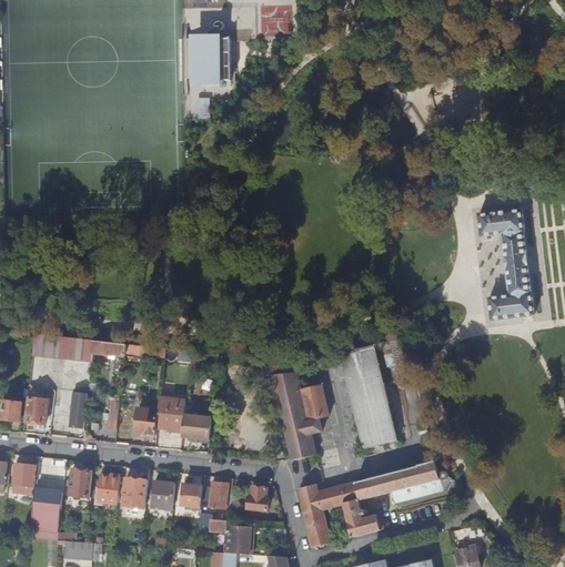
[(222,33),(192,34),(192,38),(178,38),(179,80),(192,80),(192,84),(223,83),(222,33)]
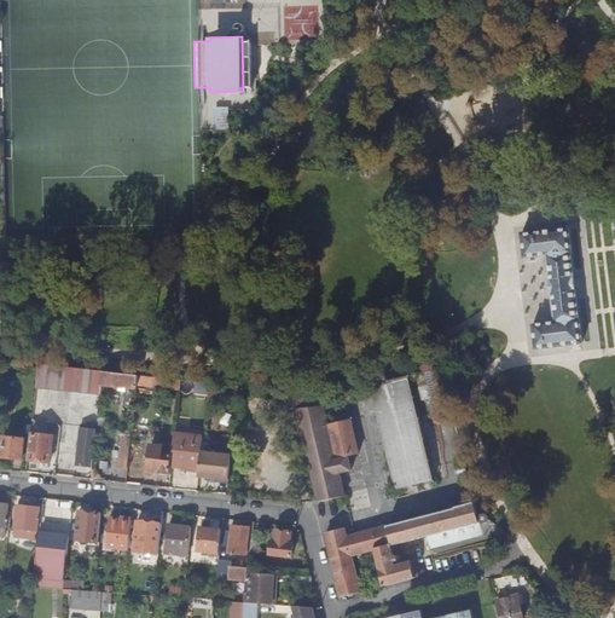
[(212,105),(213,127),(227,127),(227,104),(212,105)]
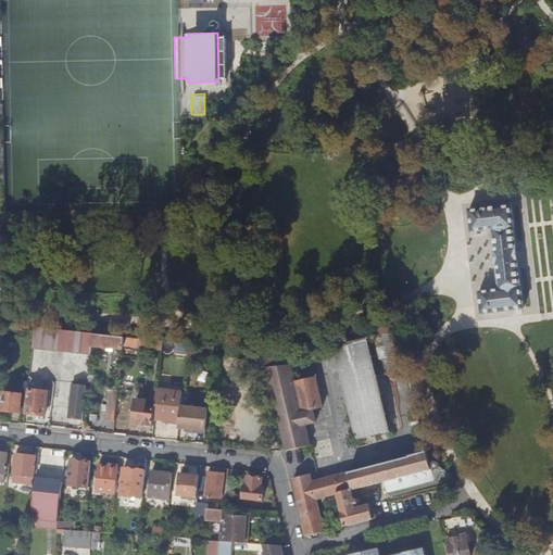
[(508,204),(466,209),(469,231),(489,229),(497,288),(477,291),(479,313),(522,307),(518,286),(517,286),(511,226),(512,226),(508,204)]
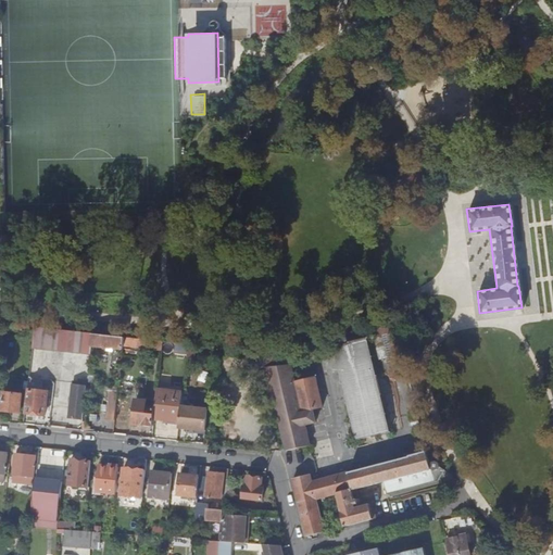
[(19,324),(25,325),(26,316),(11,315),(10,324),(11,324),(19,324)]
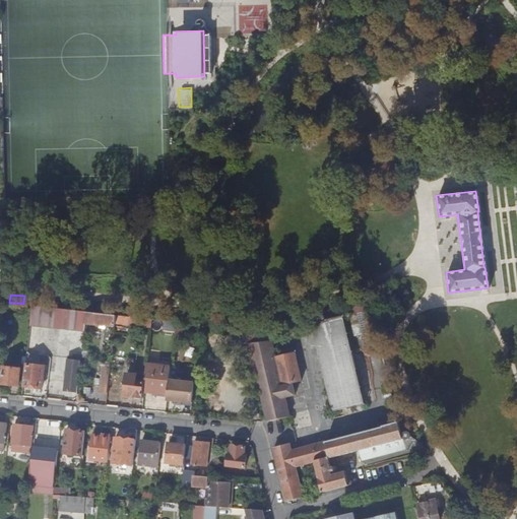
[(28,323),(53,326),(55,308),(30,305),(28,323)]
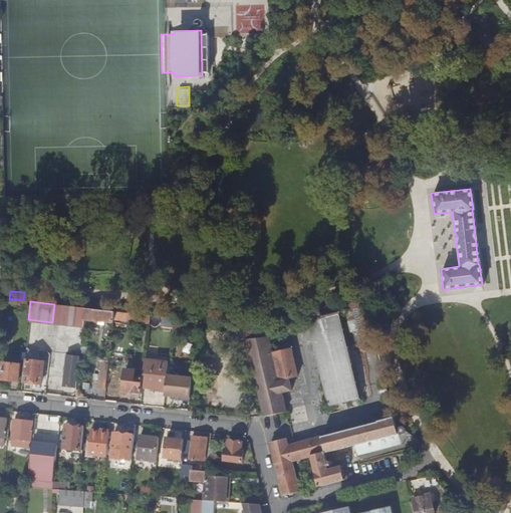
[(82,325),(82,318),(84,307),(54,304),(52,322),(82,325)]
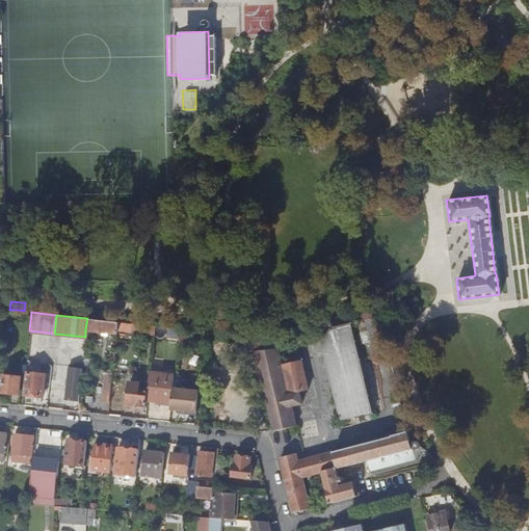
[(115,334),(115,330),(116,321),(87,318),(85,329),(115,334)]
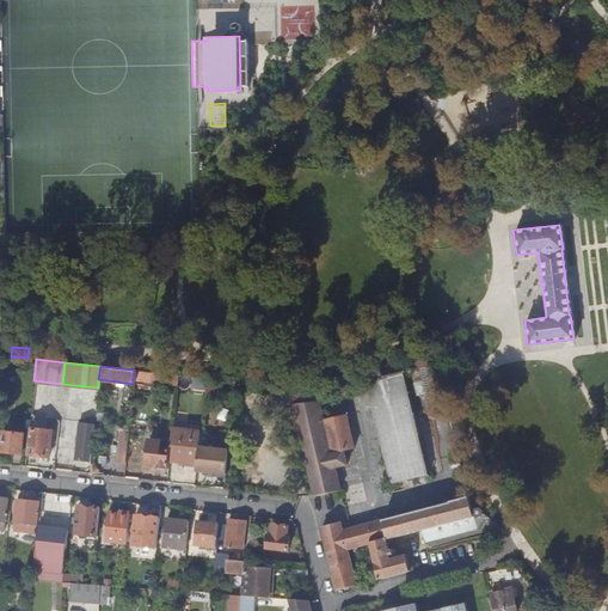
[(133,380),(158,384),(159,373),(134,370),(133,380)]
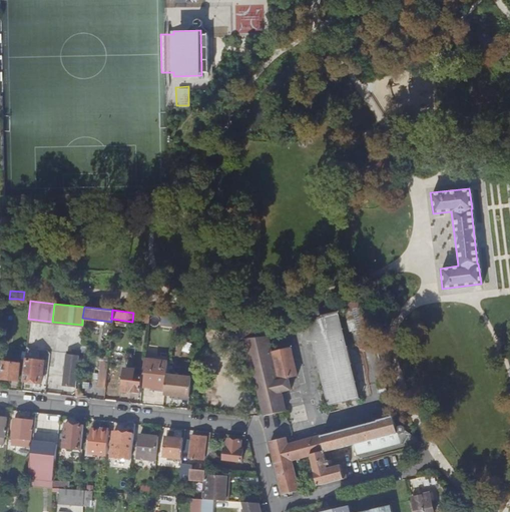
[(321,325),(305,325),(324,404),(355,397),(335,312),(320,315),(321,325)]
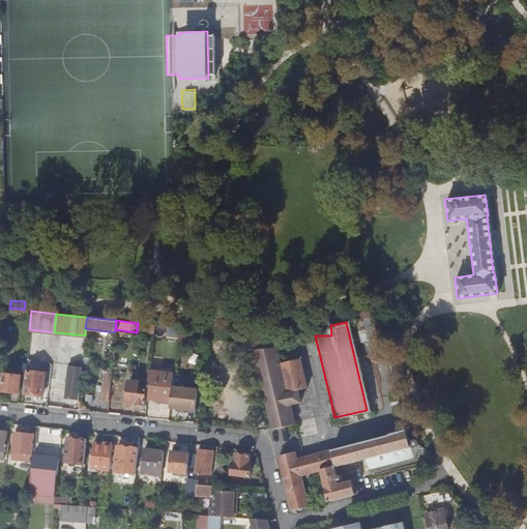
[(152,334),(153,324),(138,323),(137,332),(152,334)]
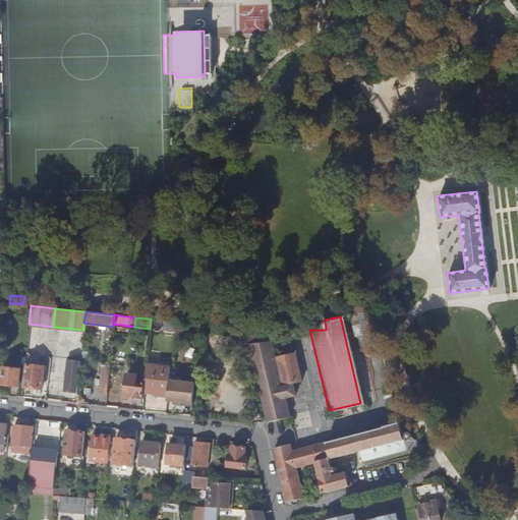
[(308,324),(309,330),(326,330),(325,320),(308,324)]
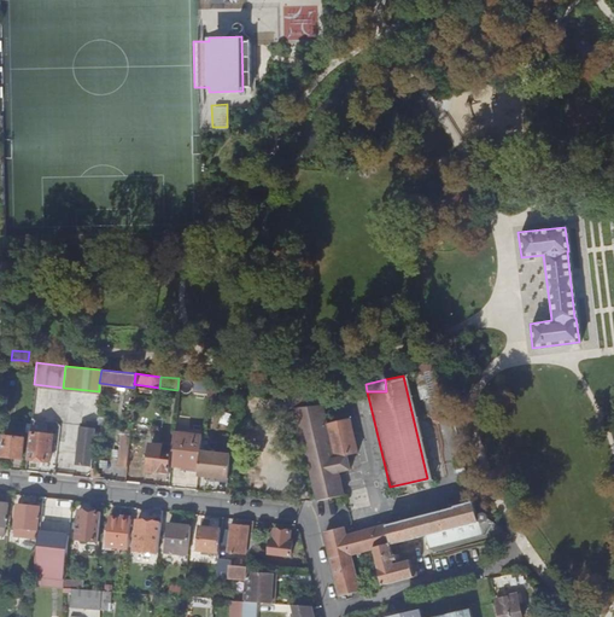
[(193,390),(205,391),(206,382),(194,380),(193,390)]
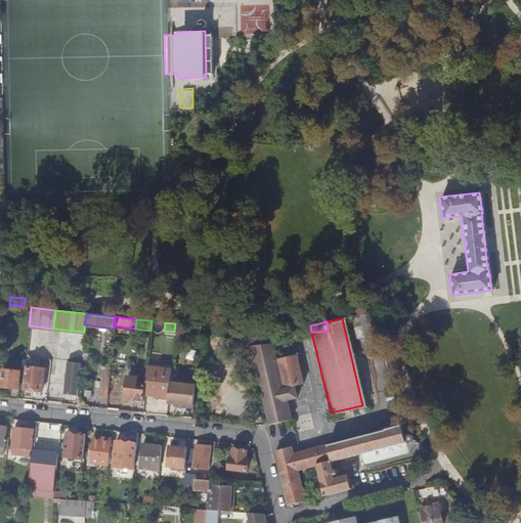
[(181,336),(182,324),(175,323),(174,332),(174,335),(181,336)]
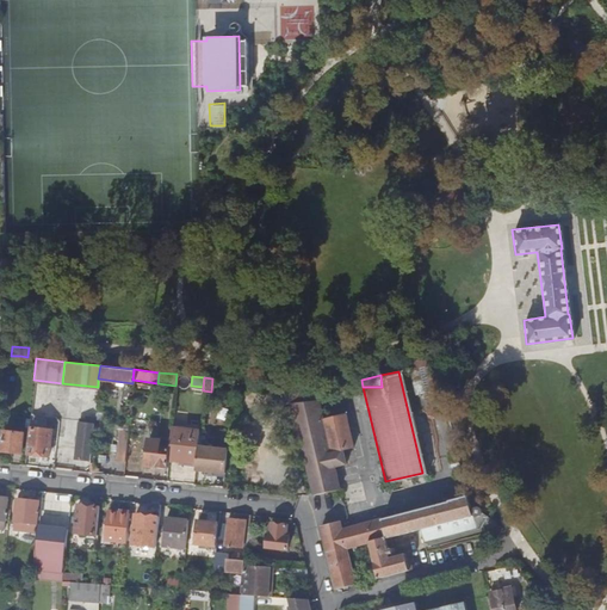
[(290,405),(290,402),(296,401),(291,387),(287,388),(277,386),(283,404),(290,405)]
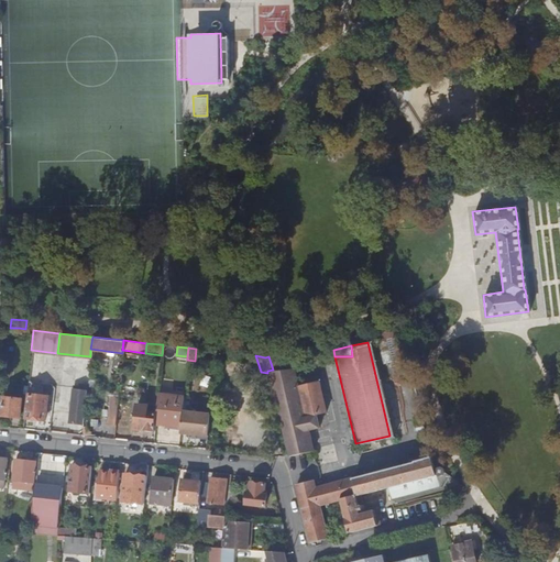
[(275,403),(287,455),(311,450),(307,429),(318,427),(315,414),(322,412),(315,379),(296,384),(289,356),(268,356),(273,370),(267,371),(267,373),(275,403)]
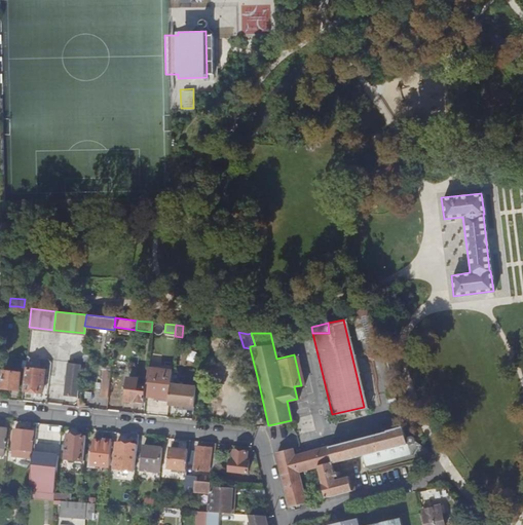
[(254,376),(257,376),(250,348),(247,351),(248,359),(254,376)]
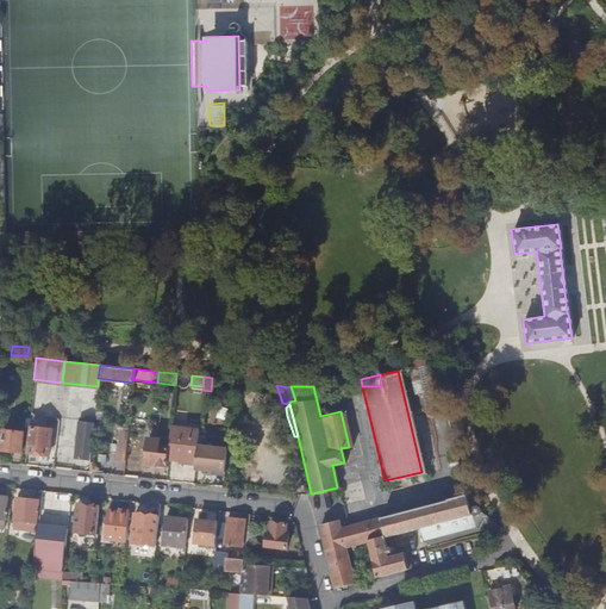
[(74,459),(89,460),(93,426),(77,423),(74,459)]
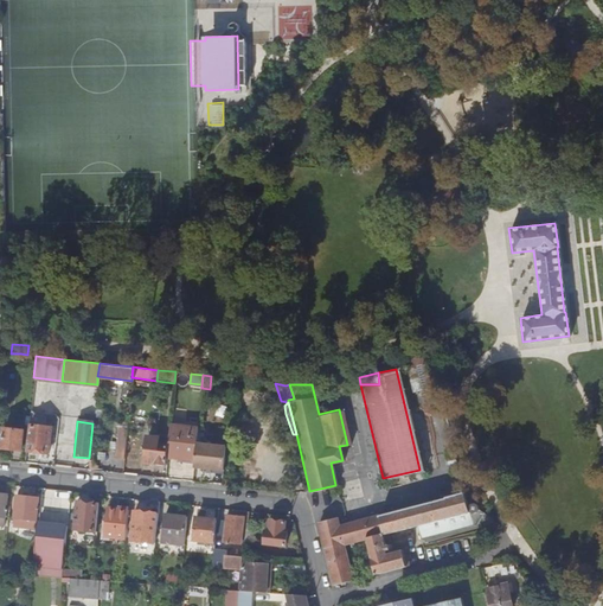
[(27,425),(25,451),(46,453),(50,427),(27,425)]
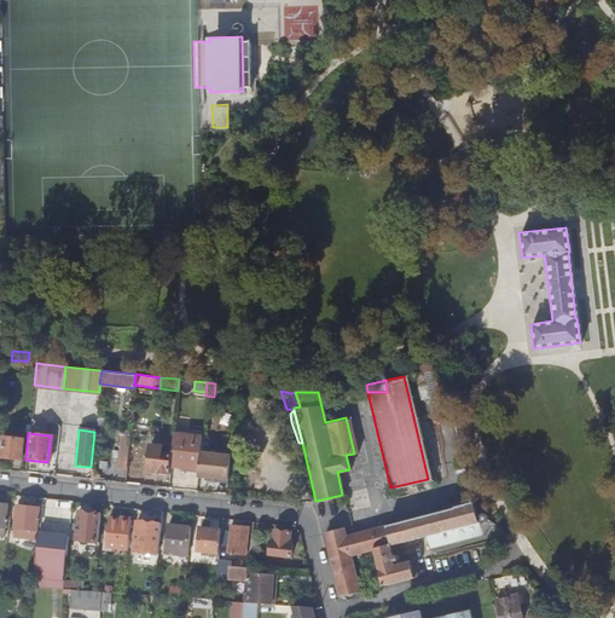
[(169,466),(197,468),(199,451),(201,437),(173,433),(170,454),(169,466)]
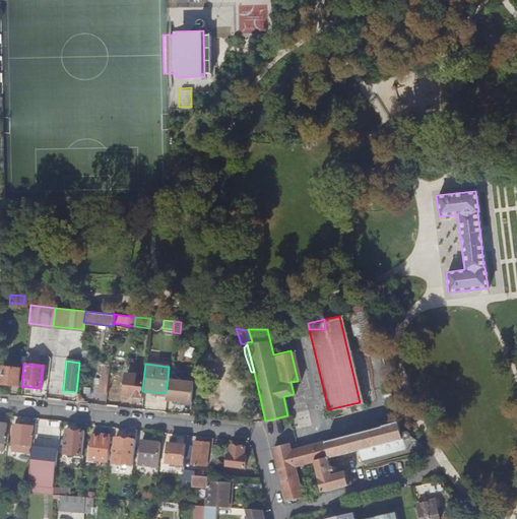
[(2,367),(0,383),(17,385),(19,369),(2,367)]
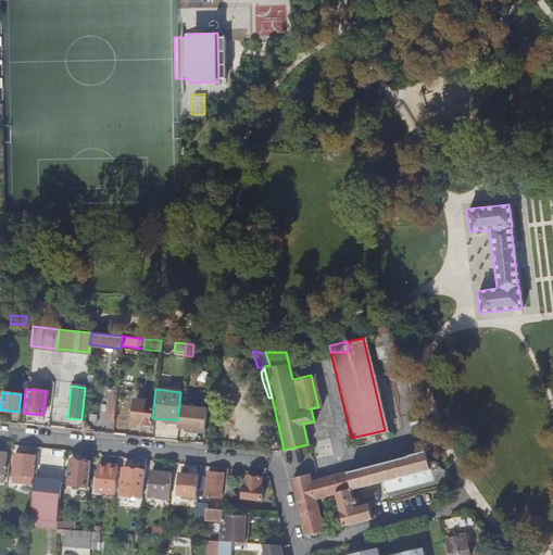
[(104,419),(112,419),(114,392),(107,392),(104,419)]
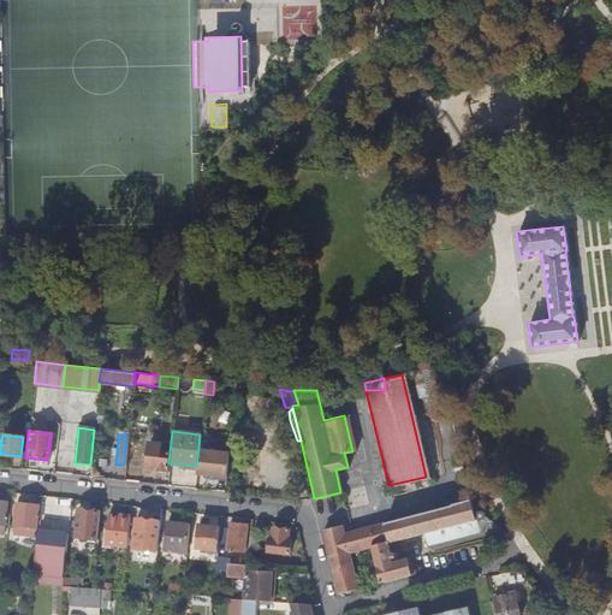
[(167,471),(168,463),(170,451),(159,450),(160,443),(148,442),(146,469),(167,471)]
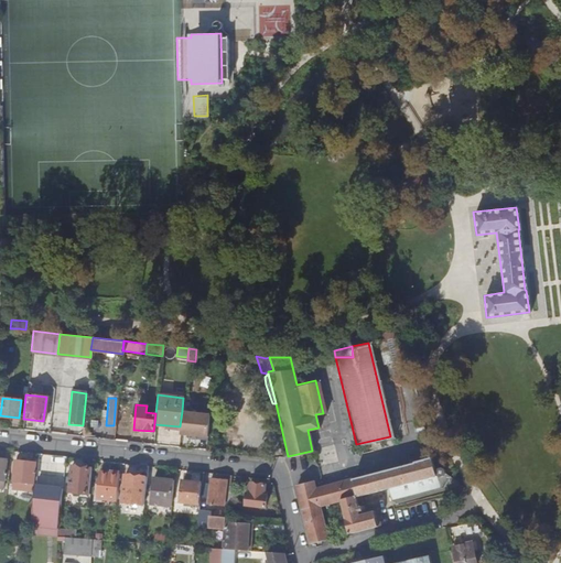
[(209,414),(182,411),(180,426),(180,433),(207,436),(209,414)]
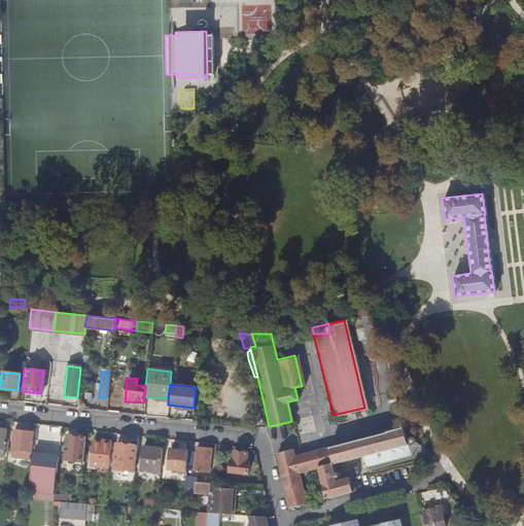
[(332,463),(361,455),(364,466),(414,453),(419,446),(415,443),(415,442),(415,440),(415,439),(413,436),(411,435),(409,436),(407,439),(407,442),(406,442),(399,419),(398,419),(400,427),(387,431),(386,432),(385,432),(328,448),(332,462),(332,463)]
